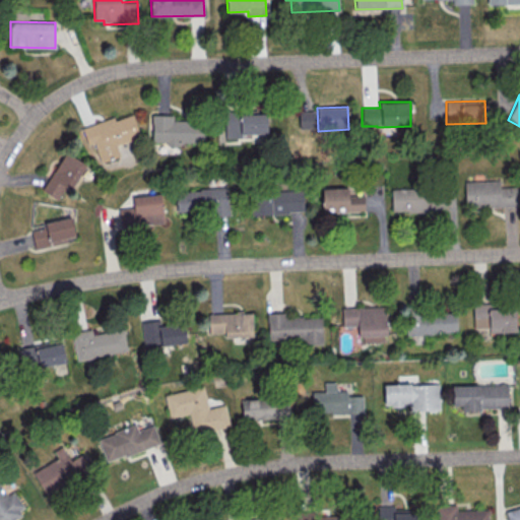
[(299,111),(300,128),(317,128),(317,110),(299,111)]
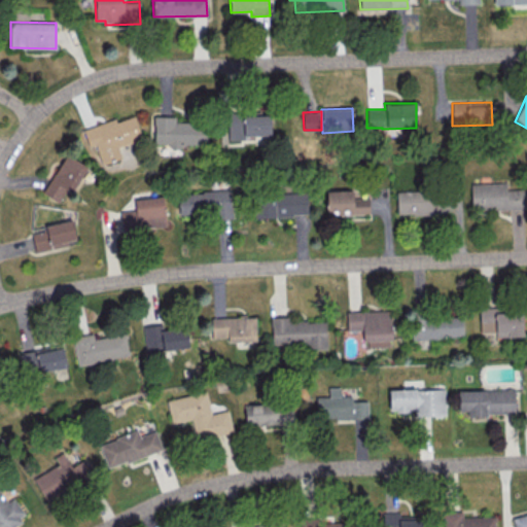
[(271,114),(227,114),(227,137),(270,137),(271,114)]
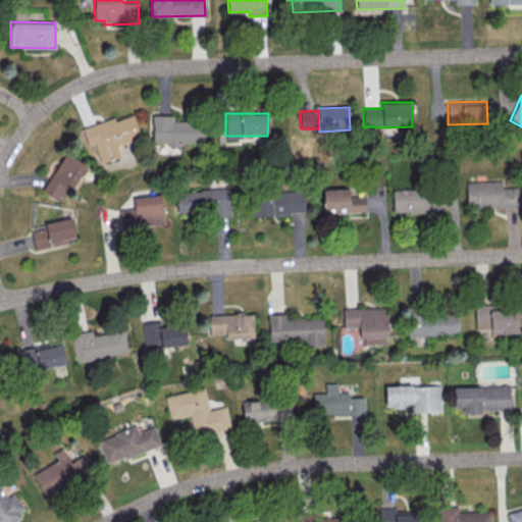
[(83,126),(88,145),(95,143),(100,161),(120,156),(117,145),(141,139),(134,114),(114,119),(114,118),(83,126)]
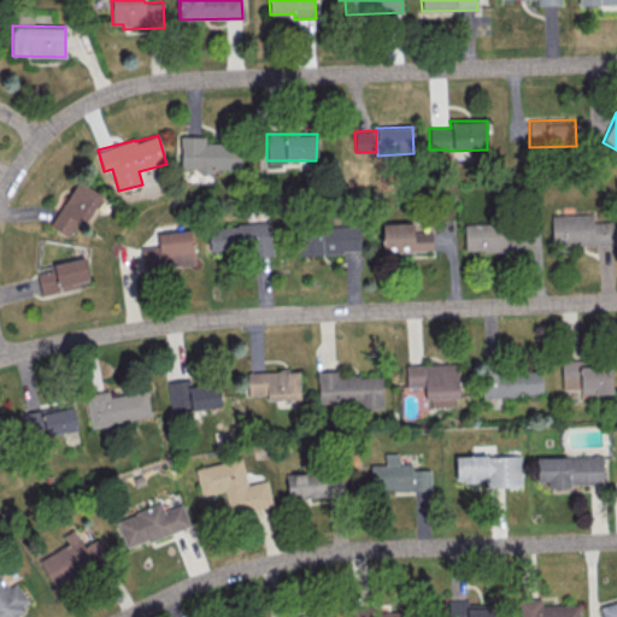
[(181,170),(213,170),(213,169),(242,169),(242,142),(205,142),(205,135),(181,135),(181,170)]
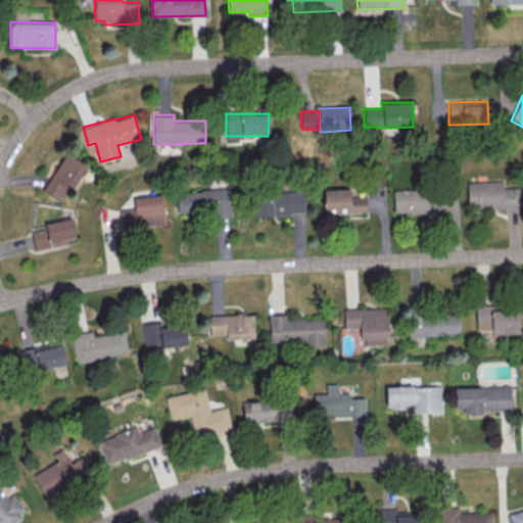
[(63,202),(84,163),(63,152),(43,192),(63,202)]
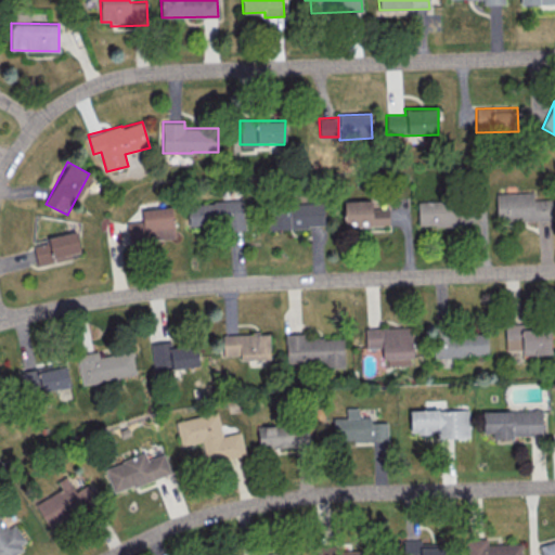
[(497,223),(553,221),(552,198),(532,199),(532,192),(495,193),(497,223)]
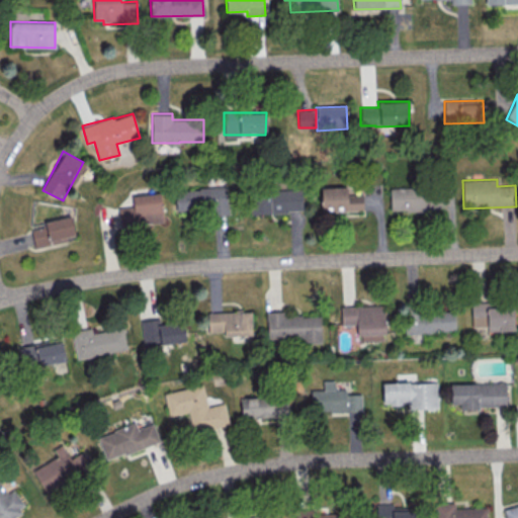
[(322,211),(362,210),(362,194),(347,194),(346,186),(321,187),(322,211)]
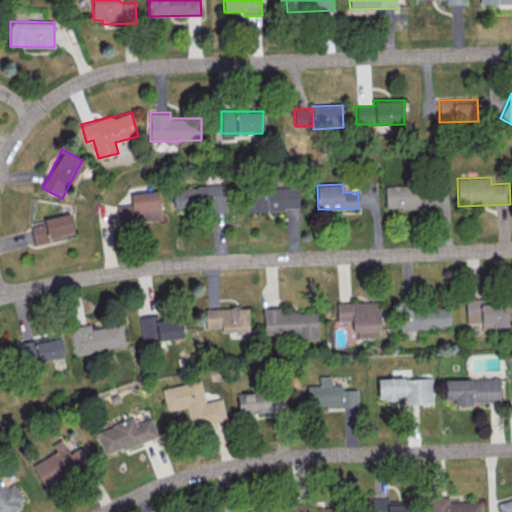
[(174,211),(225,209),(224,185),(173,187),(174,211)]
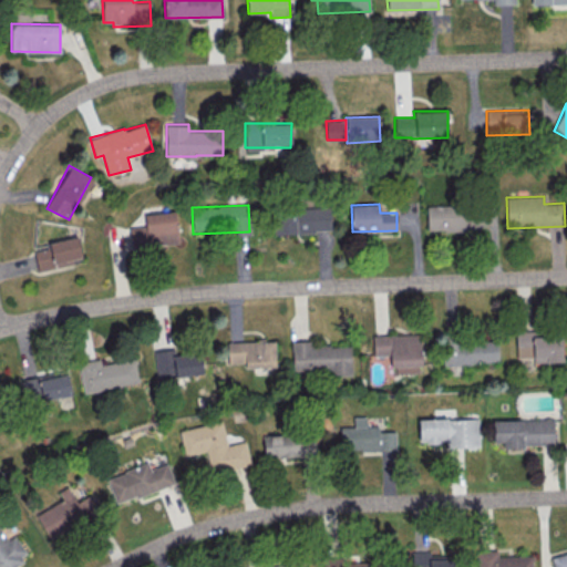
[(274,234),(331,232),(330,207),(272,208),(274,234)]
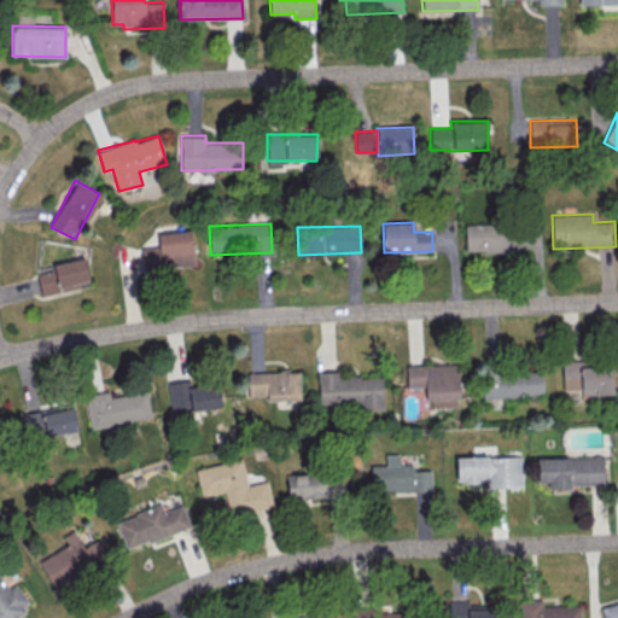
[(465,251),(538,251),(538,227),(465,227),(465,251)]
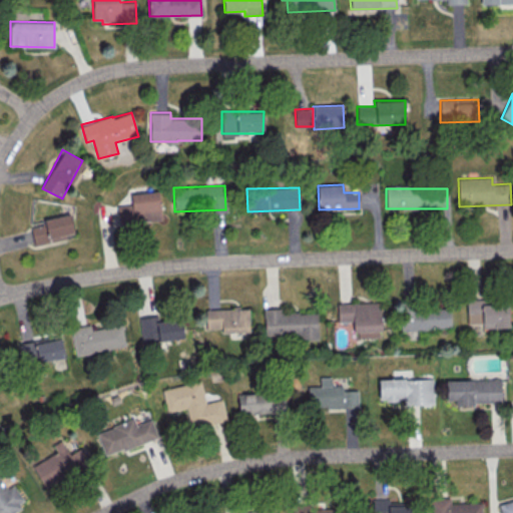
[(130,193),(131,203),(116,205),(118,223),(161,219),(158,190),(130,193)]
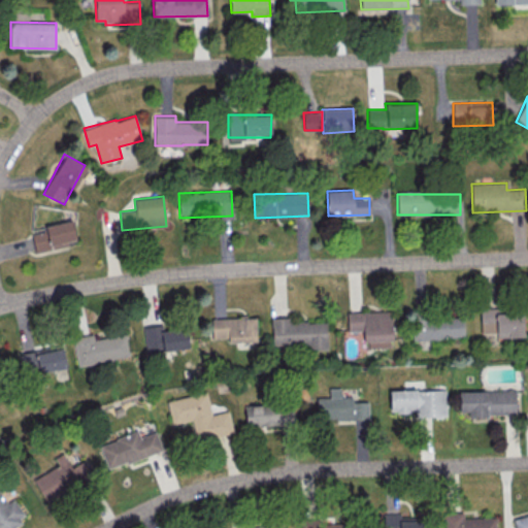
[(30,231),(35,252),(77,241),(72,221),(30,231)]
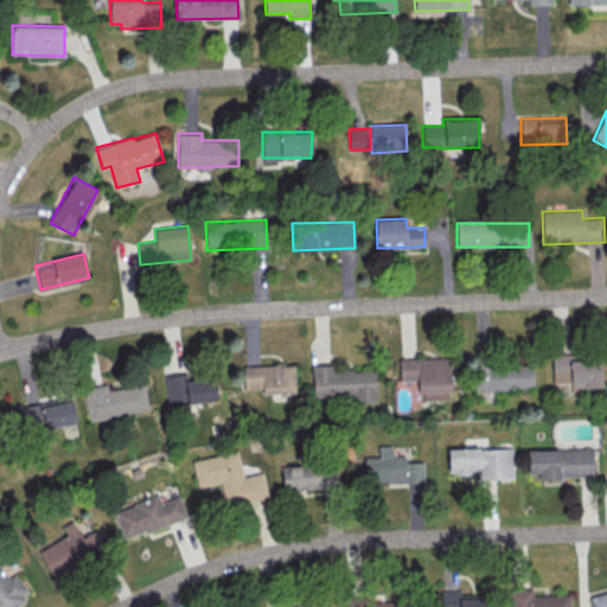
[(570,383),(570,388),(602,387),(601,353),(551,356),(553,384),(570,383)]
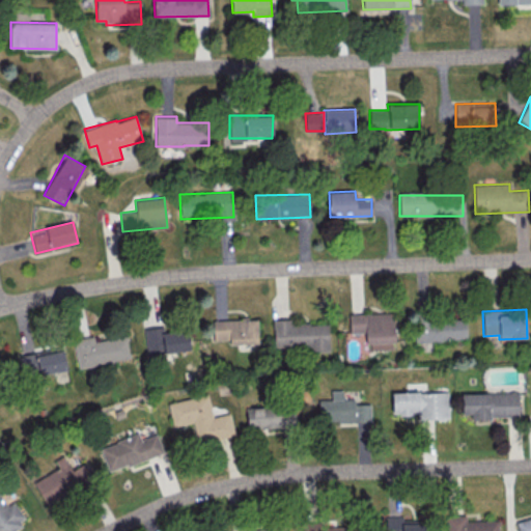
[(350,333),(367,333),(367,350),(394,348),(394,312),(350,313),(350,333)]
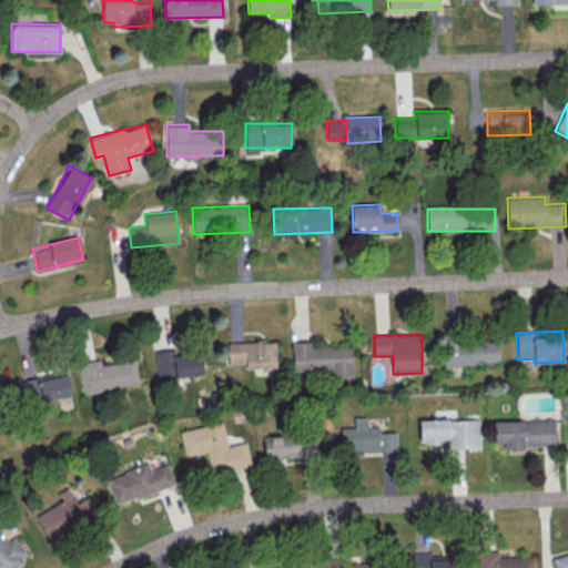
[(444,365),(499,364),(498,340),(443,341),(444,365)]
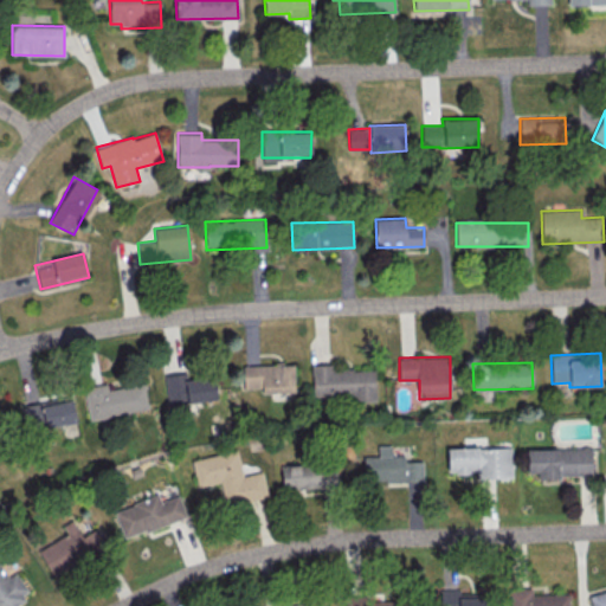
[(244,388),(260,388),(260,393),(295,392),(294,363),(243,365),(244,388)]
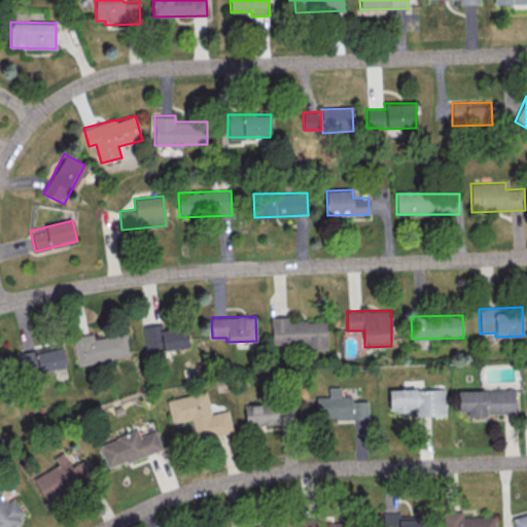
[(326,347),(326,319),(272,319),(271,346),(326,347)]
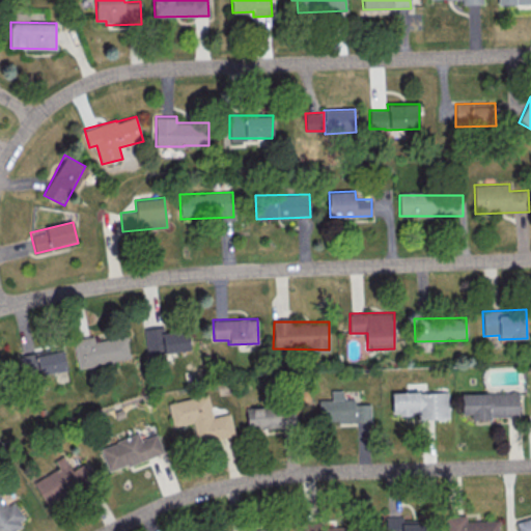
[(188,330),(164,333),(163,327),(144,329),(147,356),(190,350),(188,330)]
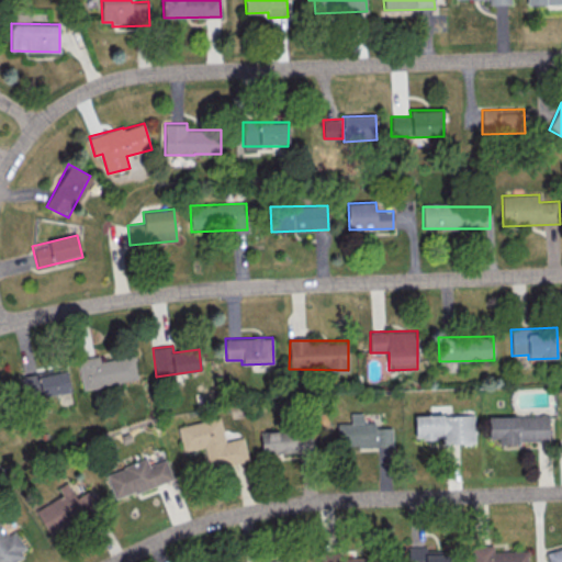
[(83,389),(137,379),(133,355),(100,361),(99,355),(77,359),(83,389)]
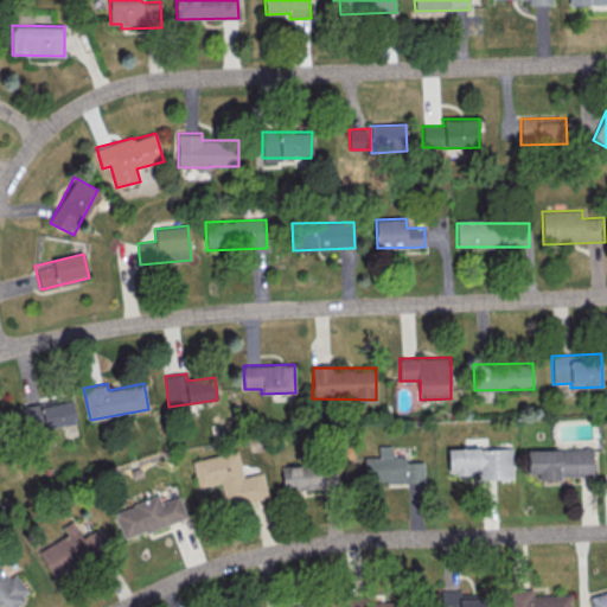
[(76,423),(72,398),(23,406),(26,430),(76,423)]
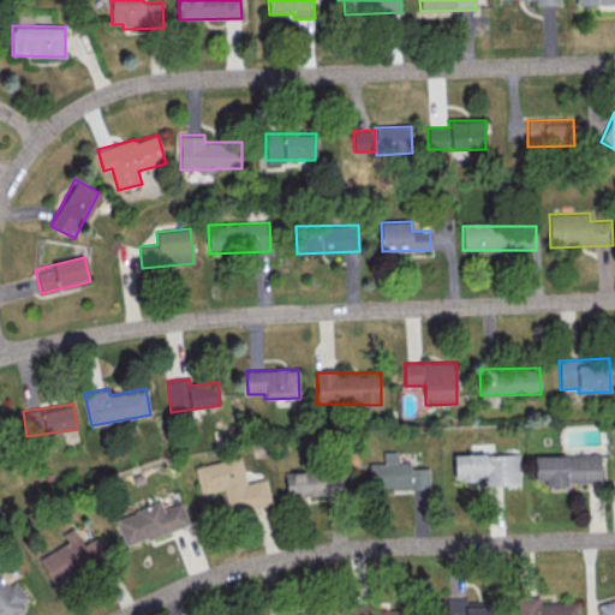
[(429,467),(410,467),(410,461),(396,463),(396,452),(383,452),(383,463),(369,463),(369,489),(429,488),(429,467)]
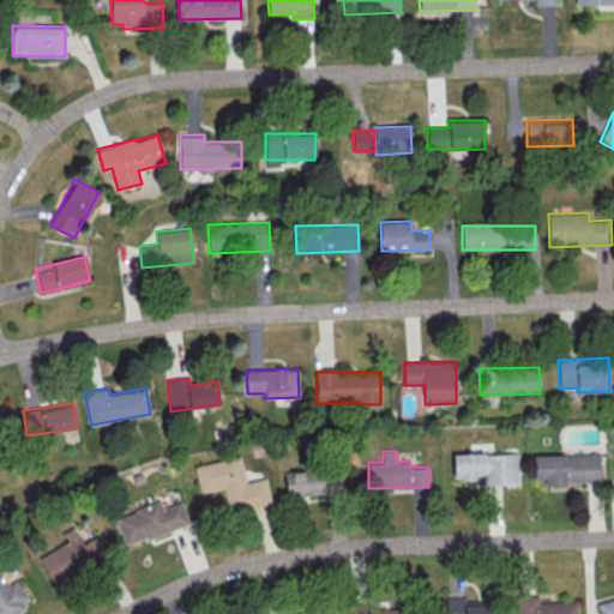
[(482,485),(518,485),(518,452),(453,453),(453,477),(482,477),(482,485)]
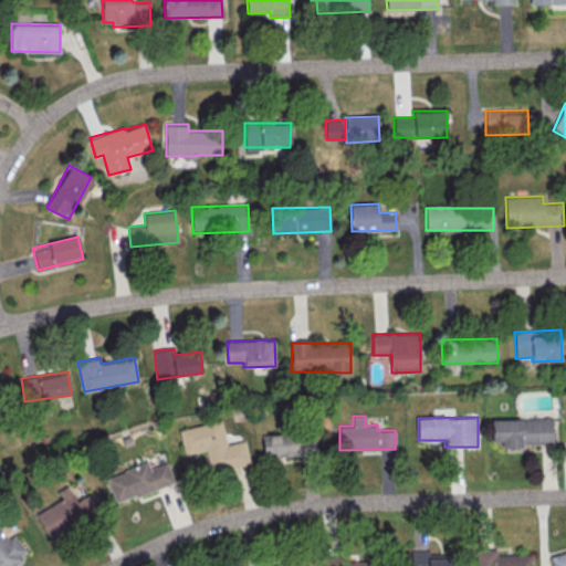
[(493,441),(502,441),(502,446),(553,444),(553,418),(492,419),(493,441)]
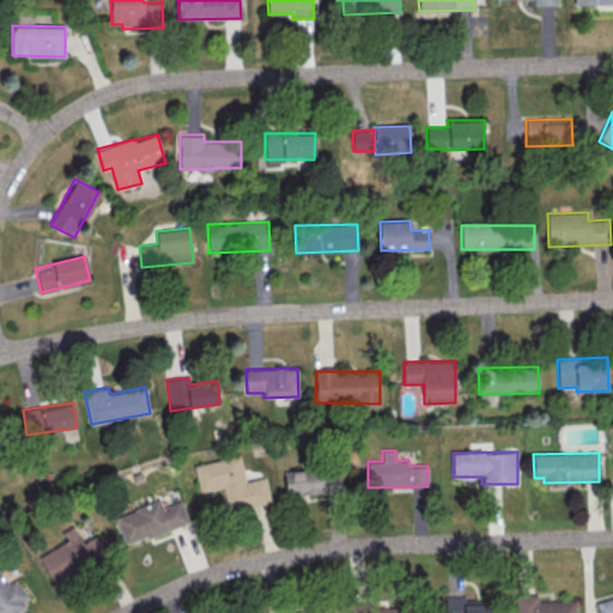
[(194,465),(200,492),(223,487),(229,511),(271,503),(265,477),(246,481),(240,455),(194,465)]
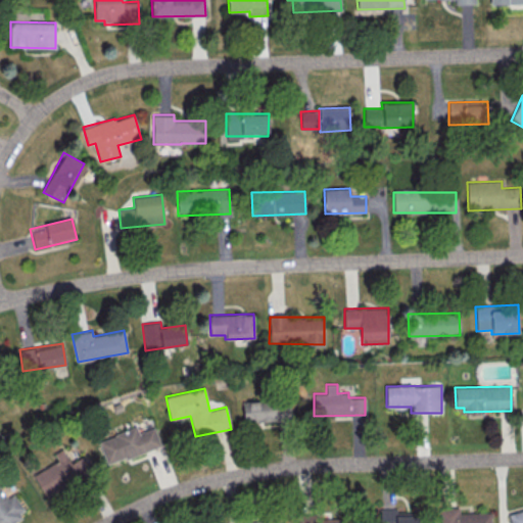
[(243,400),(244,423),(290,421),(290,398),(243,400)]
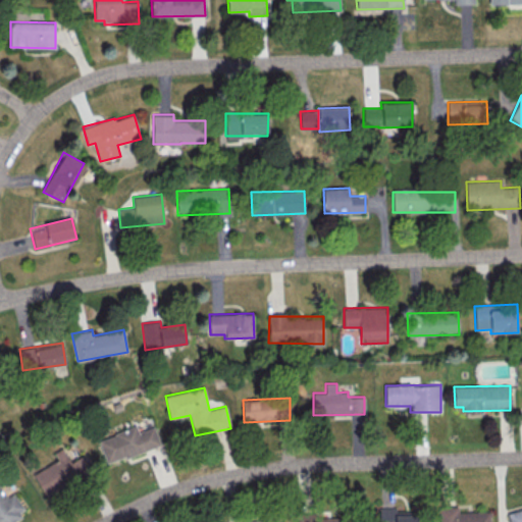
[(160,446),(154,426),(138,431),(137,426),(98,438),(106,463),(160,446)]
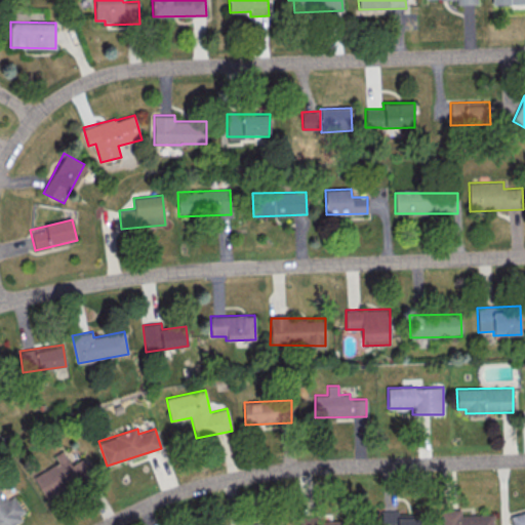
[(34,475),(45,498),(93,476),(85,457),(70,465),(64,450),(54,454),(58,463),(34,475)]
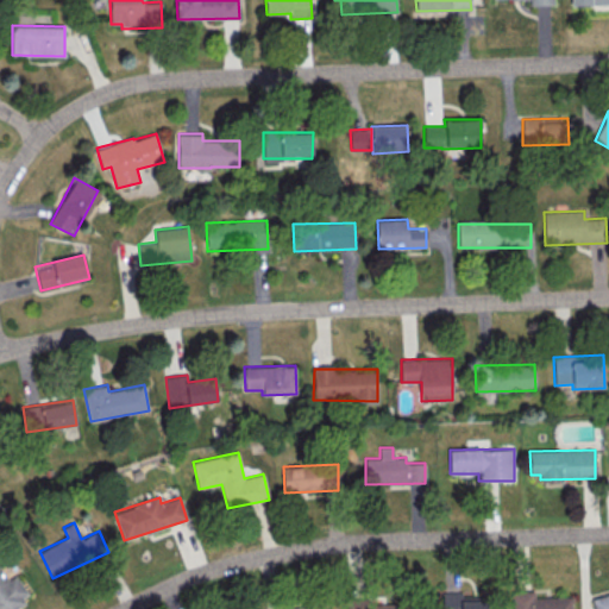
[(16,575),(8,579),(0,569),(0,608),(13,608),(31,596),(16,575)]
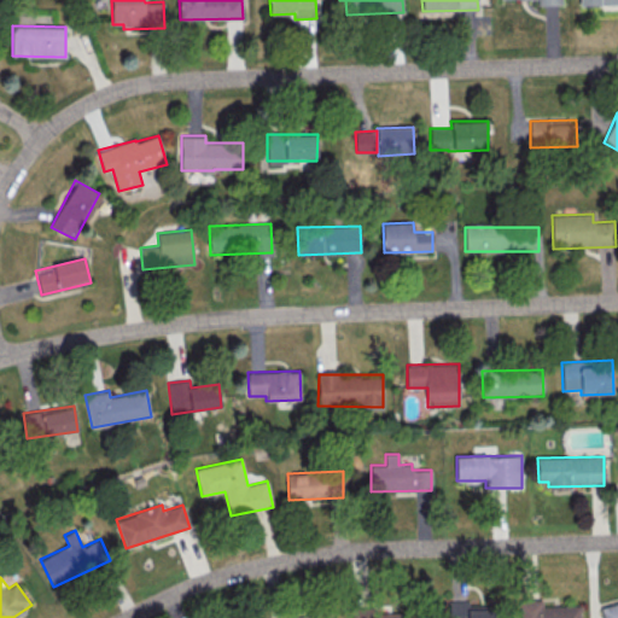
[(579,617),(579,605),(542,606),(542,600),(520,601),(520,617),(579,617)]
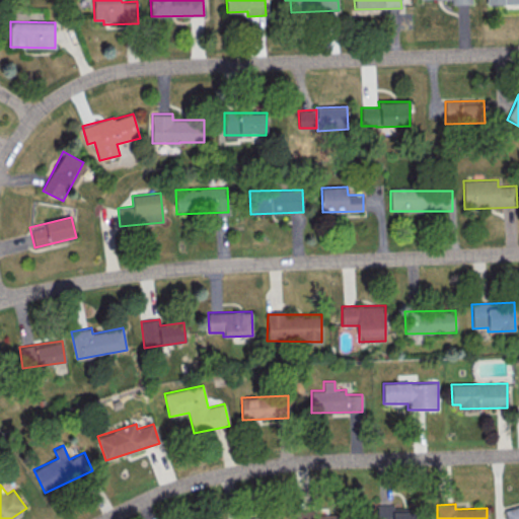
[(377,505),(376,518),(416,518),(416,509),(390,509),(390,505),(377,505)]
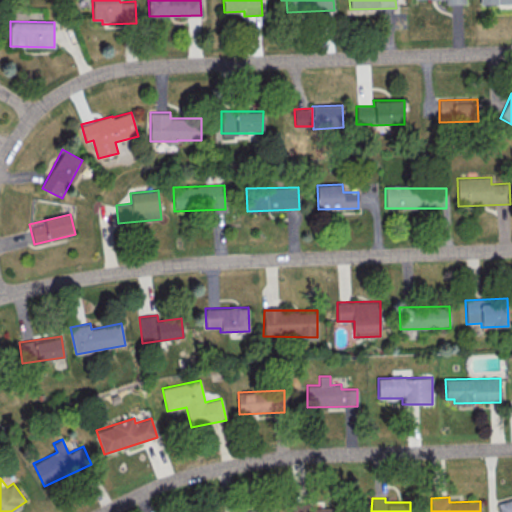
[(291,502),(291,511),(338,511),(338,499),(291,502)]
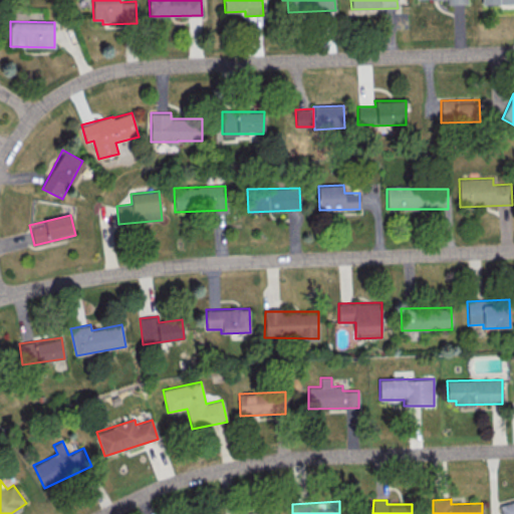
[(513,513),(513,501),(499,505),(501,513),(513,513)]
